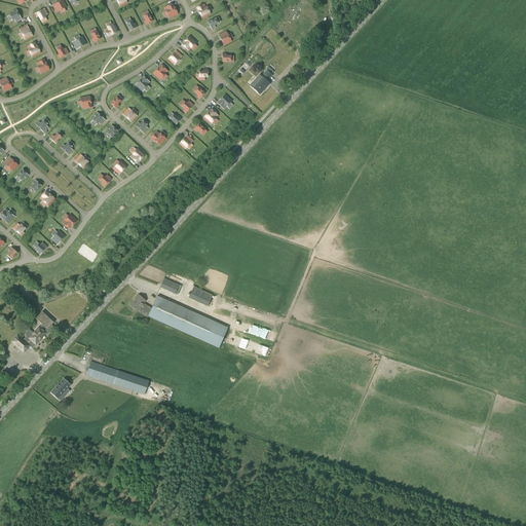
[(63,0),(62,0),(52,5),(57,13),(67,7),(63,0)]
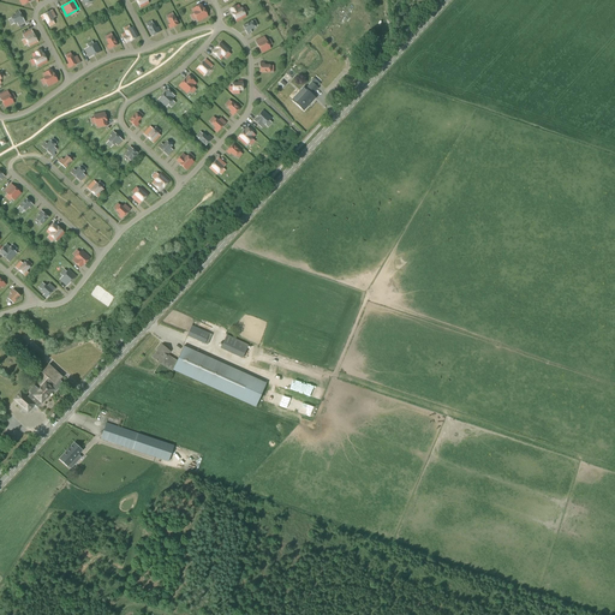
[(198,22),(208,17),(203,7),(203,9),(201,4),(191,10),(193,13),(198,22)]
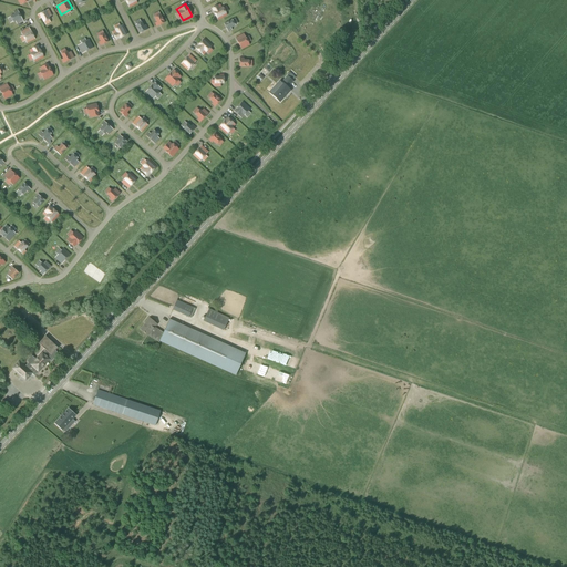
[(218,20),(227,16),(223,7),(222,8),(220,4),(212,9),(214,12),(218,20)]
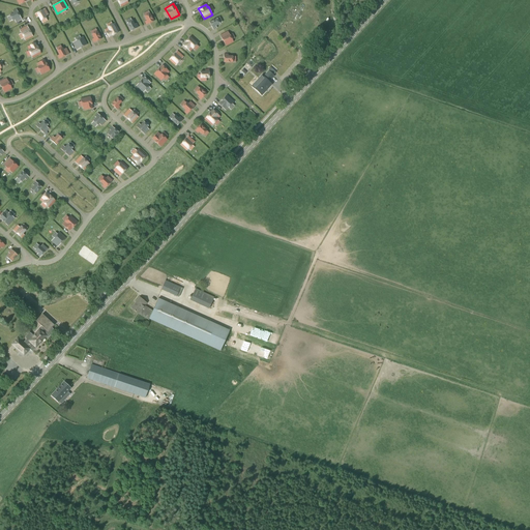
[(46,8),(35,13),(37,18),(38,17),(41,22),(47,19),(46,16),(48,15),(46,8)]
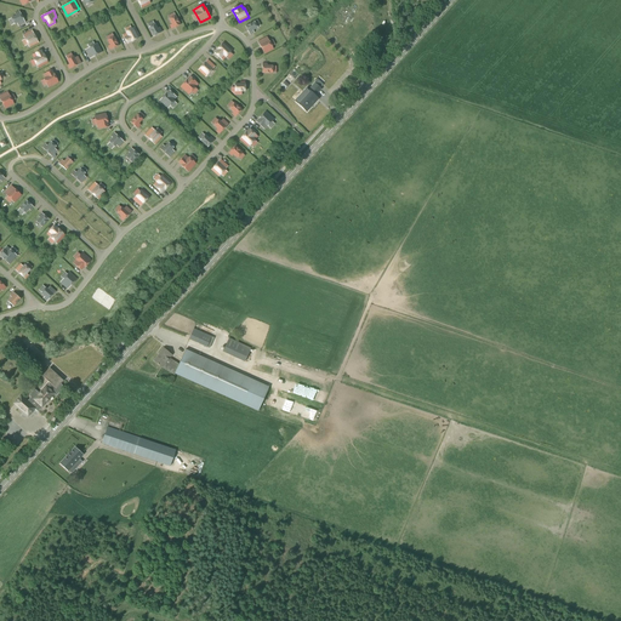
[(26,23),(20,11),(15,13),(16,16),(11,18),(15,24),(17,23),(18,27),(26,23)]
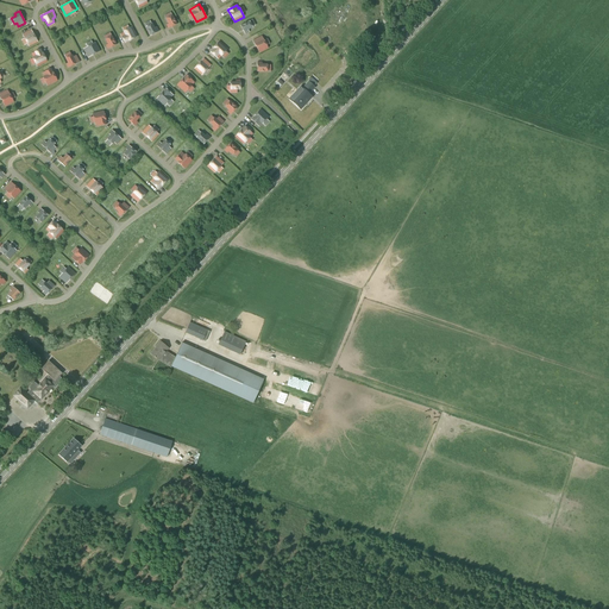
[(177,24),(173,16),(165,19),(169,24),(167,25),(169,29),(177,24)]
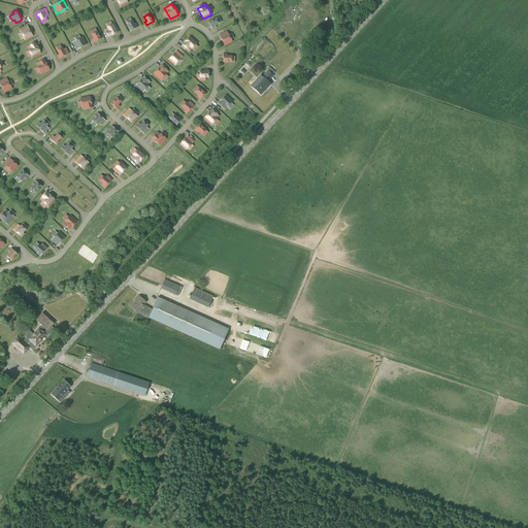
[(217,19),(208,23),(212,30),(217,28),(216,26),(219,24),(217,19)]
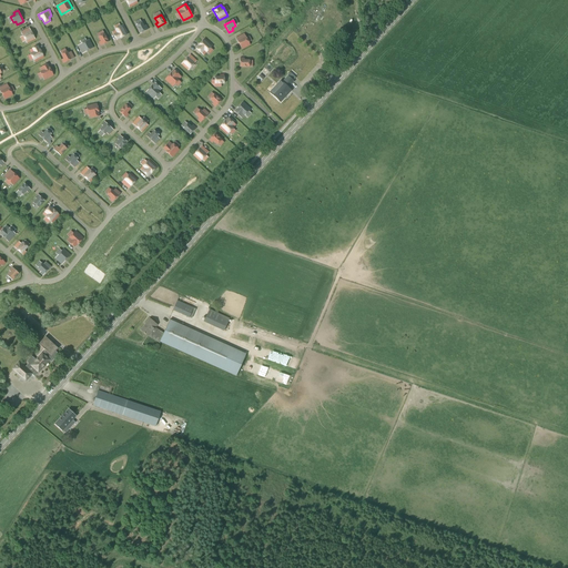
[(137,26),(140,33),(149,29),(146,26),(144,27),(142,22),(137,26)]
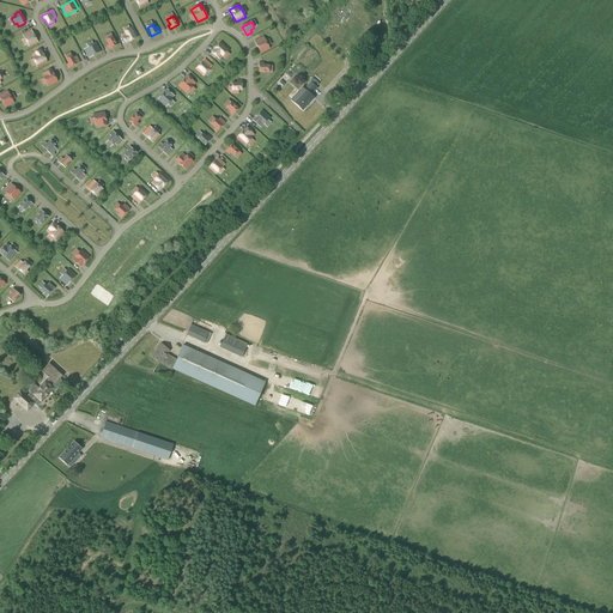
[(138,37),(133,26),(125,31),(125,32),(121,35),(126,43),(129,41),(129,42),(138,37)]
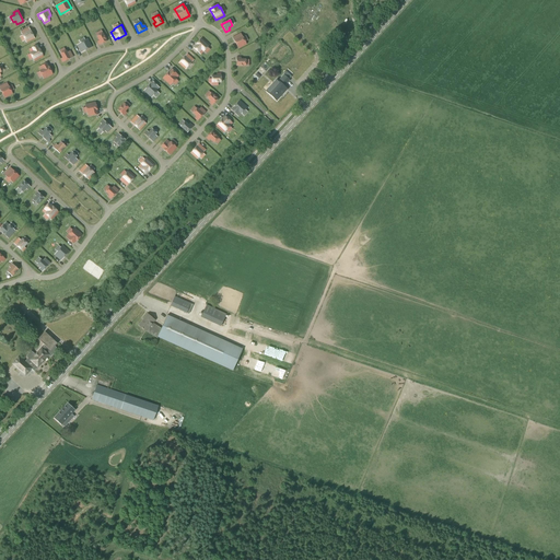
[(34,38),(28,27),(21,32),(26,43),(34,38)]
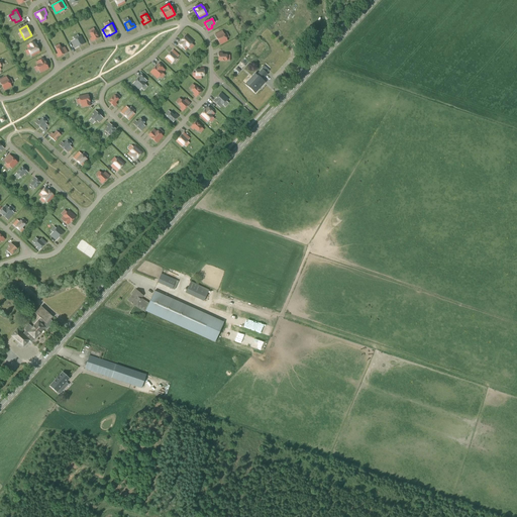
[(99,38),(95,30),(90,33),(92,37),(90,38),(92,42),(99,38)]
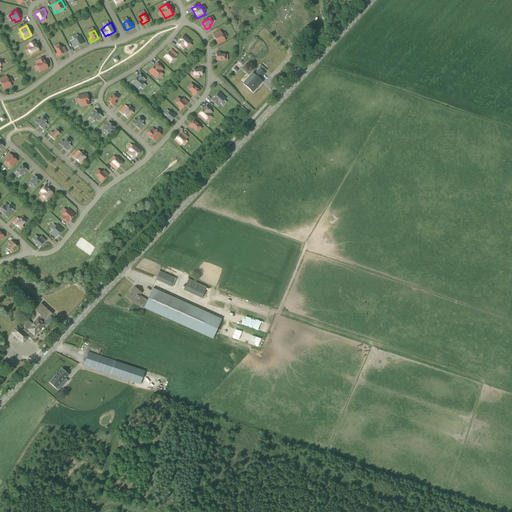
[(226,40),(220,30),(213,34),(218,44),(226,40)]
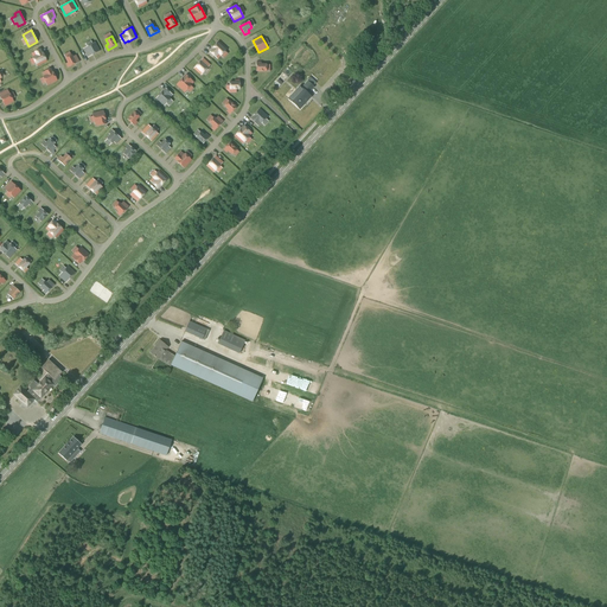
[(228,49),(218,42),(212,49),(210,52),(218,59),(221,56),(228,49)]
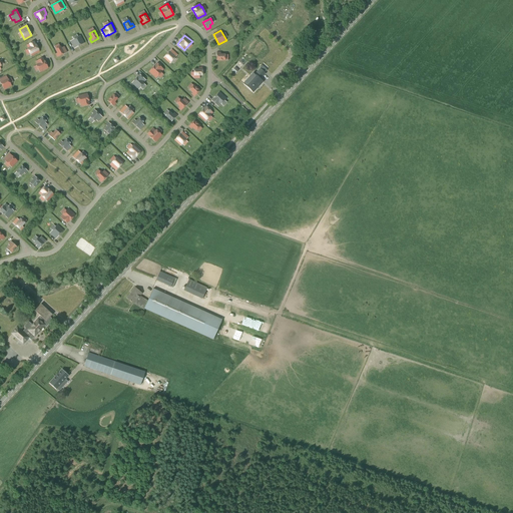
[(80,36),(70,41),(74,48),(84,43),(80,36)]
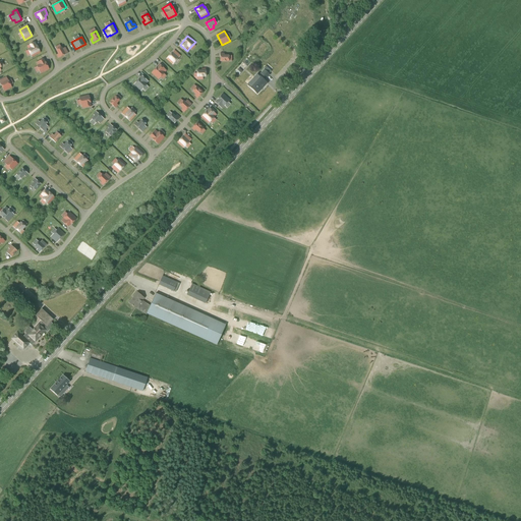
[(33,57),(41,52),(37,45),(36,46),(34,43),(27,46),(29,49),(29,50),(33,57)]
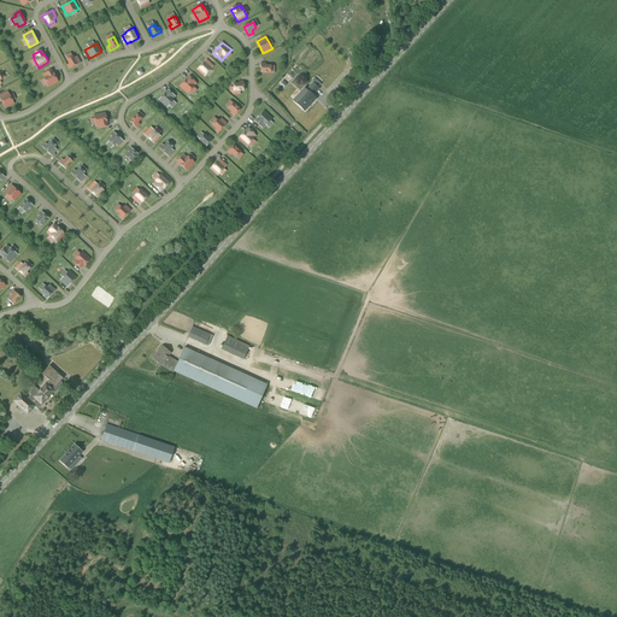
[(69,69),(81,63),(77,56),(74,58),(74,56),(66,59),(69,64),(66,65),(69,69)]
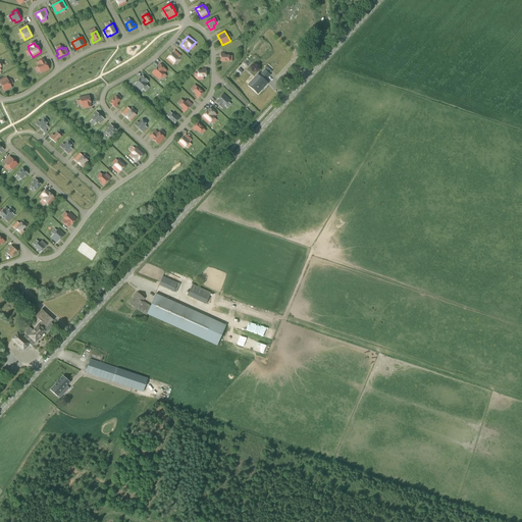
[(174,50),(166,59),(172,64),(180,56),(174,50)]
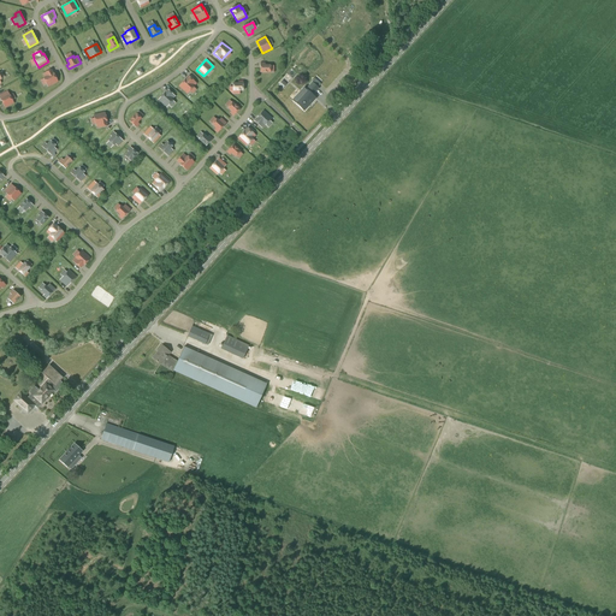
[(260,72),(271,72),(271,65),(265,65),(265,63),(260,63),(260,72)]
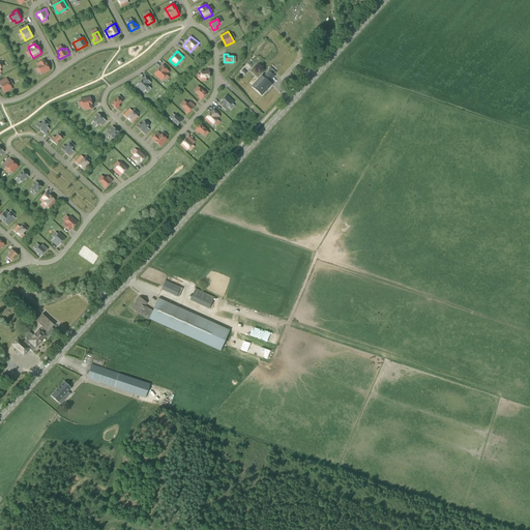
[(41,75),(50,70),(49,67),(47,63),(47,64),(46,62),(46,63),(45,59),(36,64),(38,67),(37,67),(41,75)]
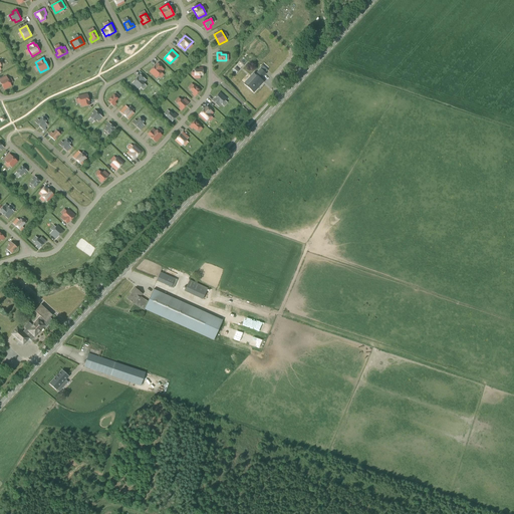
[(150,72),(157,78),(162,72),(165,69),(158,63),(156,66),(155,66),(150,72)]
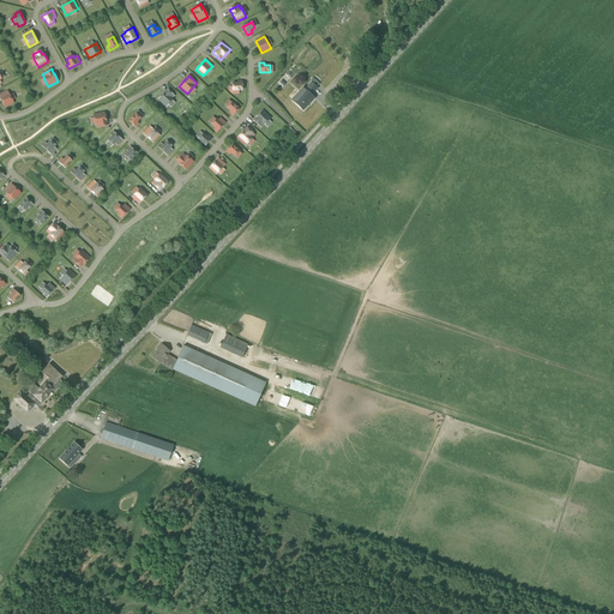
[(233,90),(242,90),(242,80),(238,80),(238,83),(233,83),(233,90)]
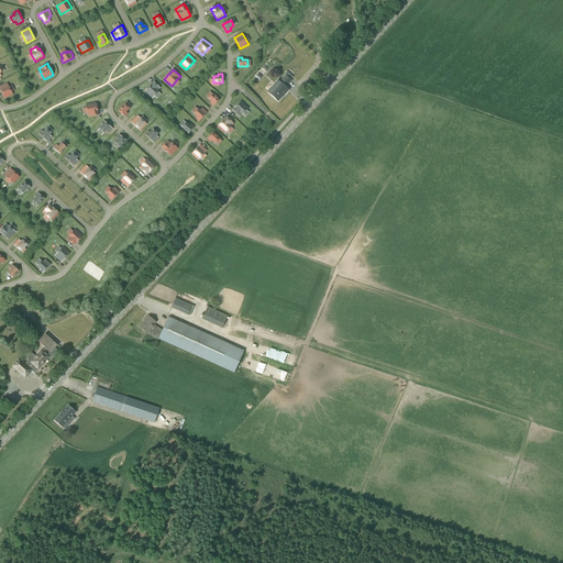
[(278,101),(288,90),(286,87),(291,80),(285,76),(279,81),(278,80),(267,92),(278,101)]
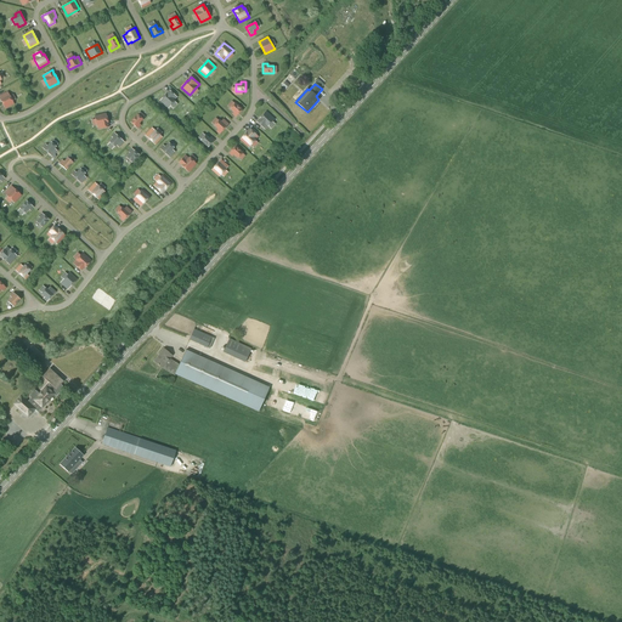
[(159,101),(168,108),(175,101),(174,101),(177,97),(170,90),(167,94),(159,101)]
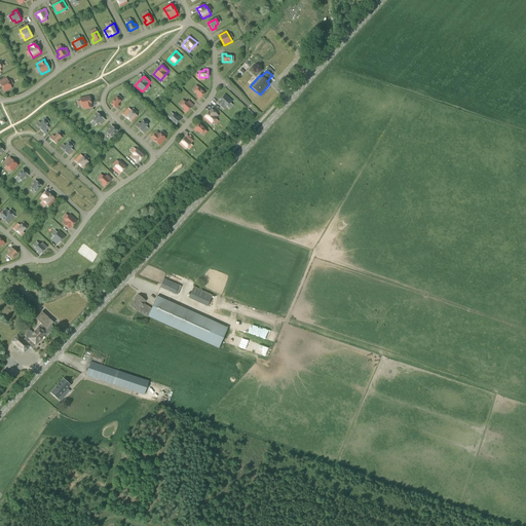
[(0,80),(0,83),(4,92),(12,88),(10,85),(11,85),(9,81),(8,81),(6,77),(0,80)]
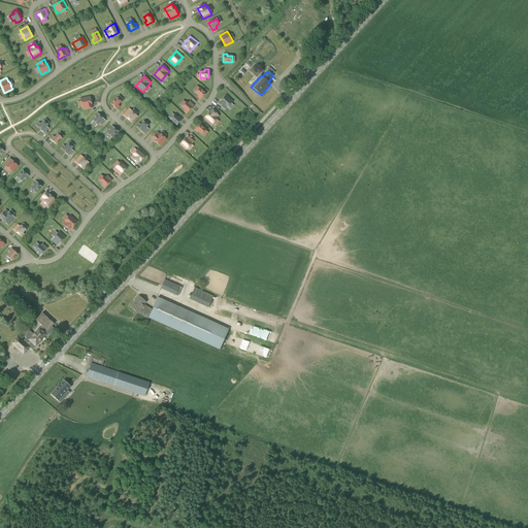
[(205,94),(199,88),(195,92),(198,95),(197,97),(200,100),(205,94)]
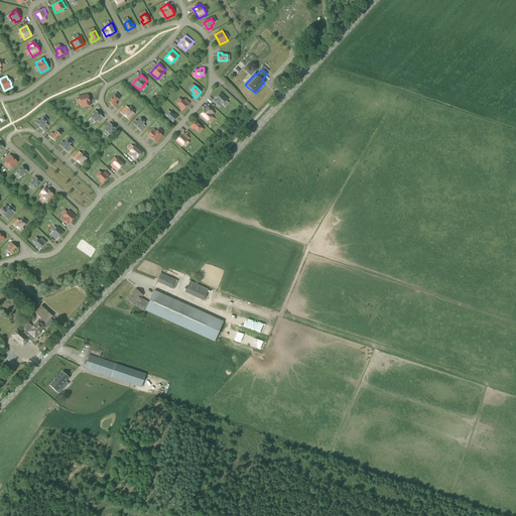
[(213,102),(220,108),(222,105),(223,105),(228,99),(221,93),(215,99),(216,99),(213,102)]
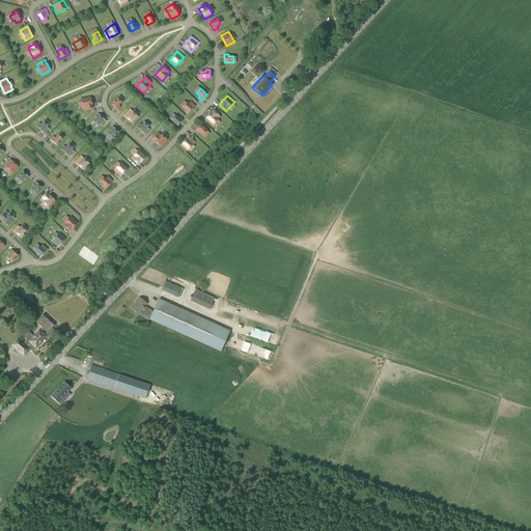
[(90,96),(81,99),(83,111),(93,109),(92,105),(92,104),(91,100),(90,96)]
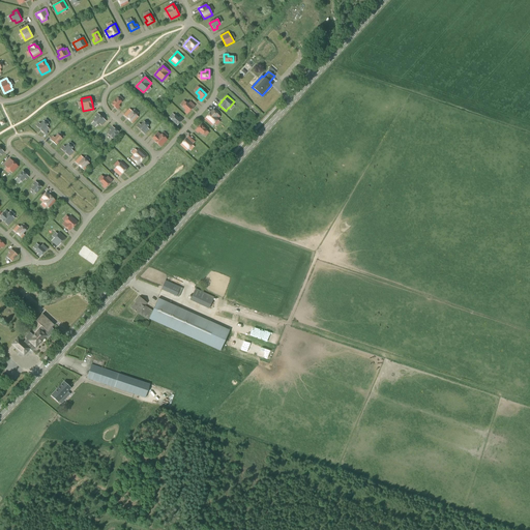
[(117,97),(111,104),(117,110),(120,107),(119,106),(122,102),(121,101),(118,98),(117,97)]
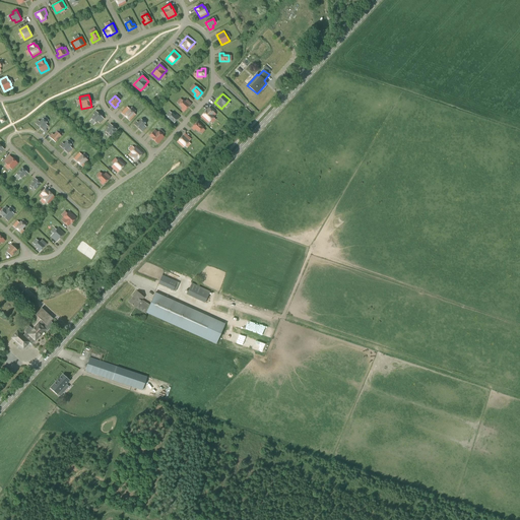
[(184,112),(191,104),(187,100),(185,102),(183,101),(179,105),(182,108),(181,110),(184,112)]
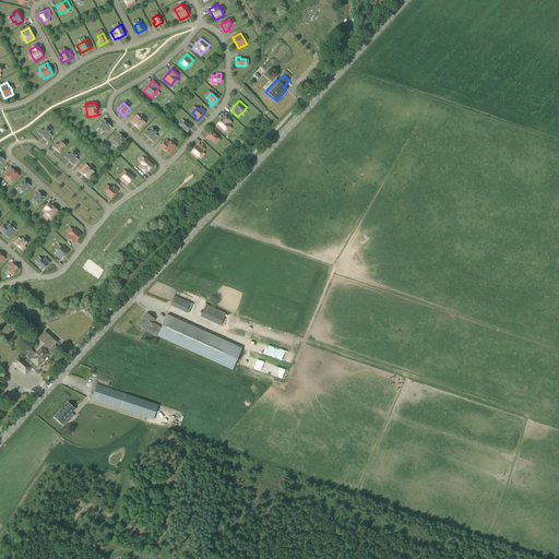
[(130,121),(140,130),(146,123),(137,115),(130,121)]
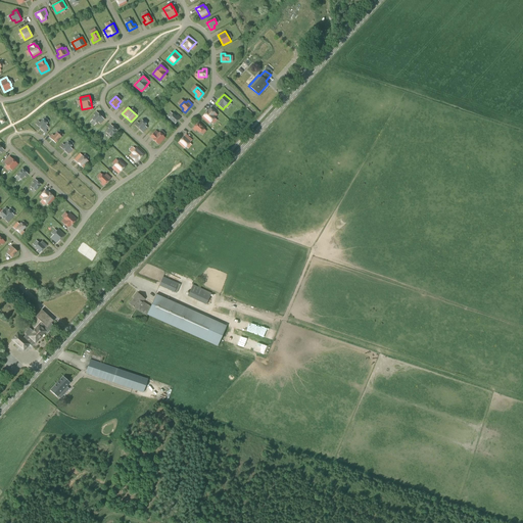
[(202,117),(209,124),(215,117),(218,115),(210,108),(207,111),(202,117)]
